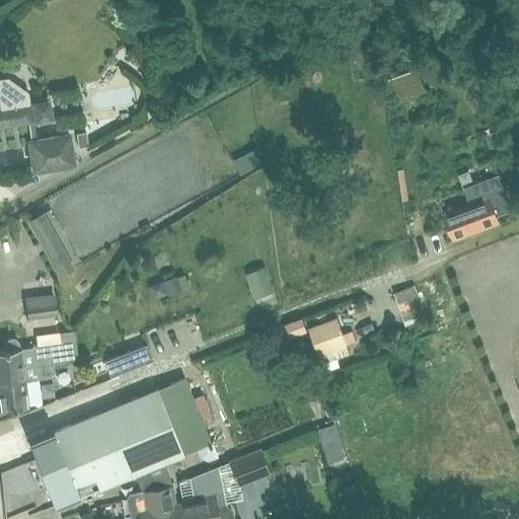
[(0,125),(28,121),(35,120),(35,121),(51,118),(48,100),(33,103),(30,104),(28,91),(8,77),(0,78),(0,125)]
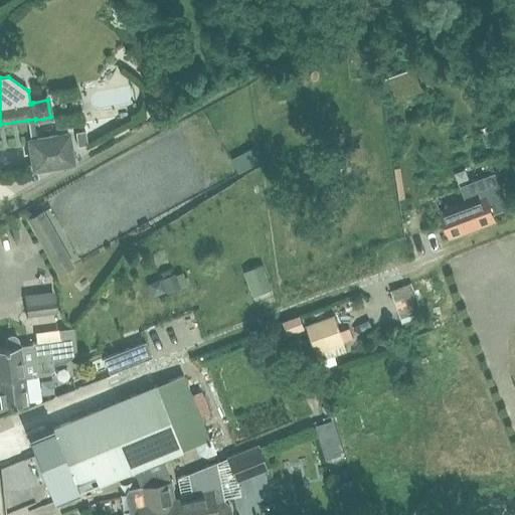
[(75,132),(77,147),(88,145),(86,131),(75,132)]
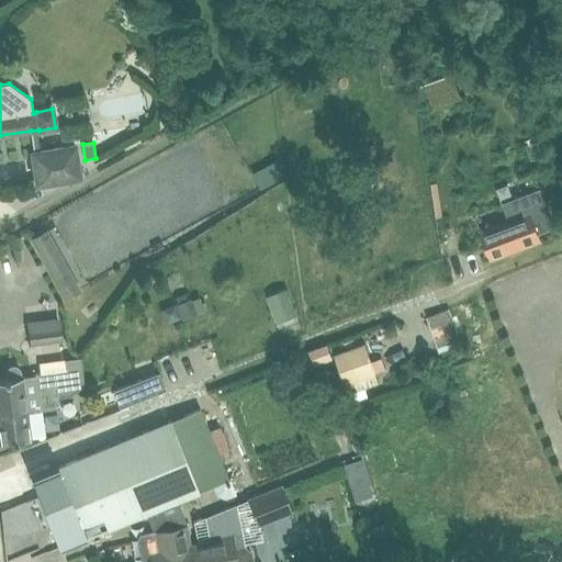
[(80,178),(77,157),(75,146),(31,153),(36,186),(80,178)]
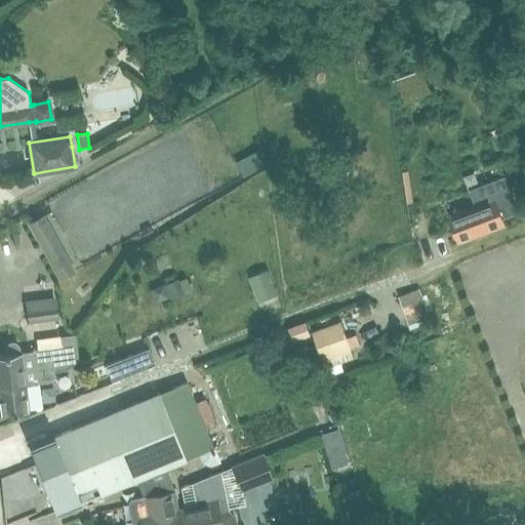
[(476,206),(449,216),(451,225),(459,243),(506,226),(502,217),(517,211),(505,178),(471,191),(476,206)]
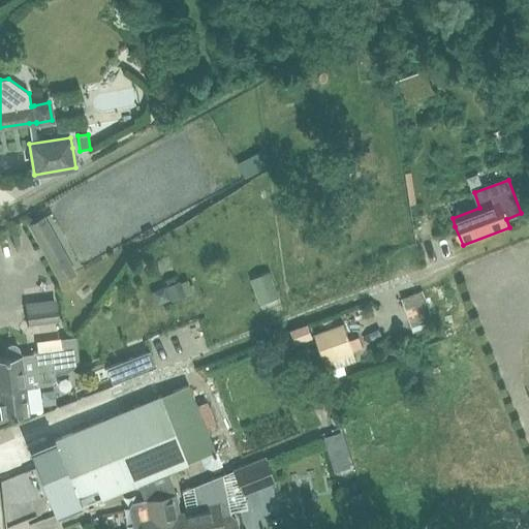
[(43,216),(27,225),(60,283),(76,274),(43,216)]
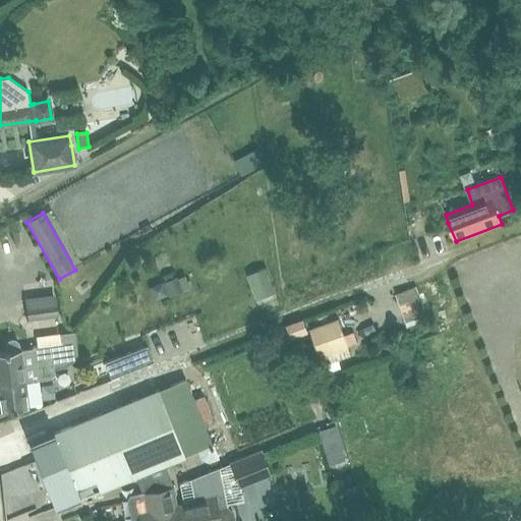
[(171,275),(150,288),(160,303),(180,290),(171,275)]
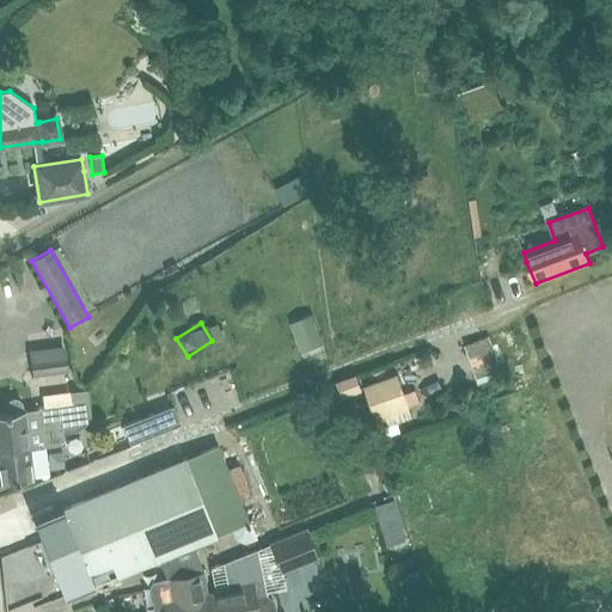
[(316,329),(298,336),(304,350),(322,343),(316,329)]
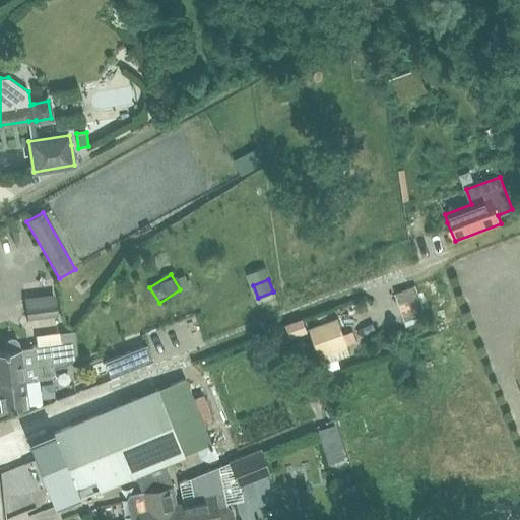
[(395,294),(406,324),(428,317),(416,285),(395,294)]
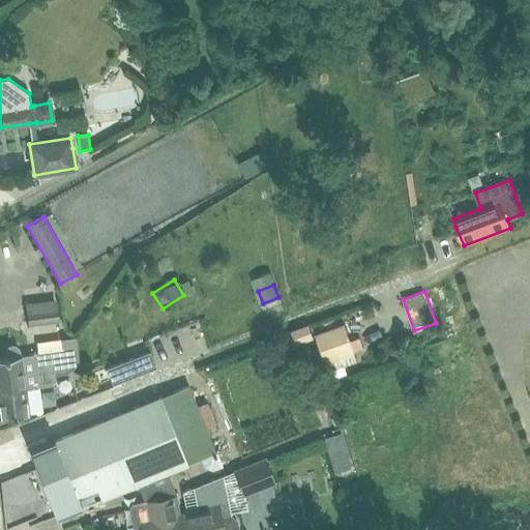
[(59,322),(57,308),(26,312),(28,325),(59,322)]
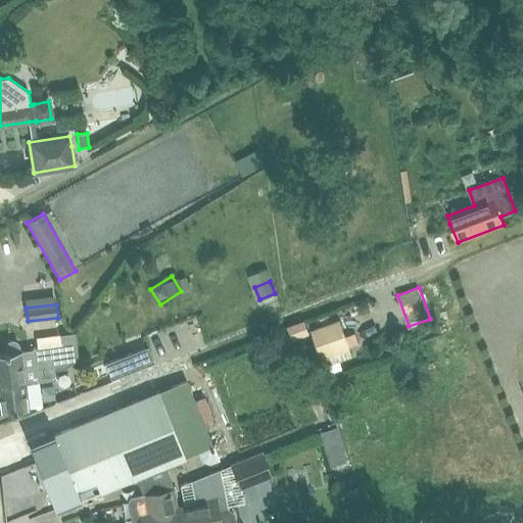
[(310,333),(304,320),(287,326),(292,339),(310,333)]
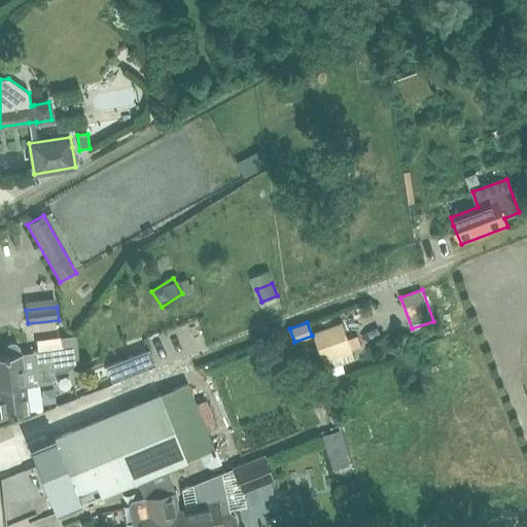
[(348,339),(343,322),(314,332),(324,361),(353,351),(352,349),(361,346),(357,336),(348,339)]
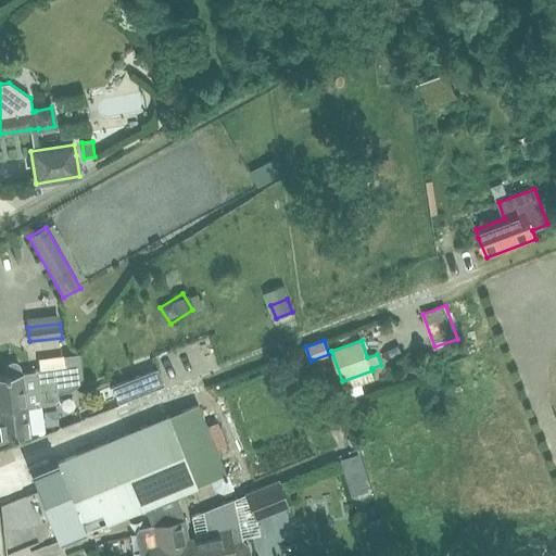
[(7,375),(0,376),(0,407),(58,397),(58,395),(58,392),(71,390),(67,365),(54,367),(53,366),(35,368),(35,370),(21,373),(20,368),(19,365),(15,363),(12,362),(9,363),(7,366),(5,369),(7,375)]
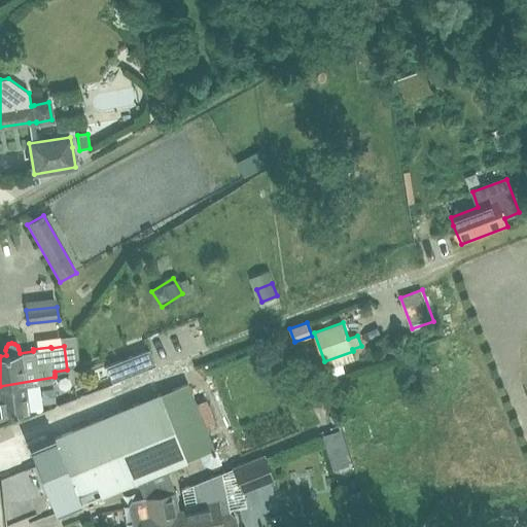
[(104,370),(109,383),(155,365),(150,352),(104,370)]
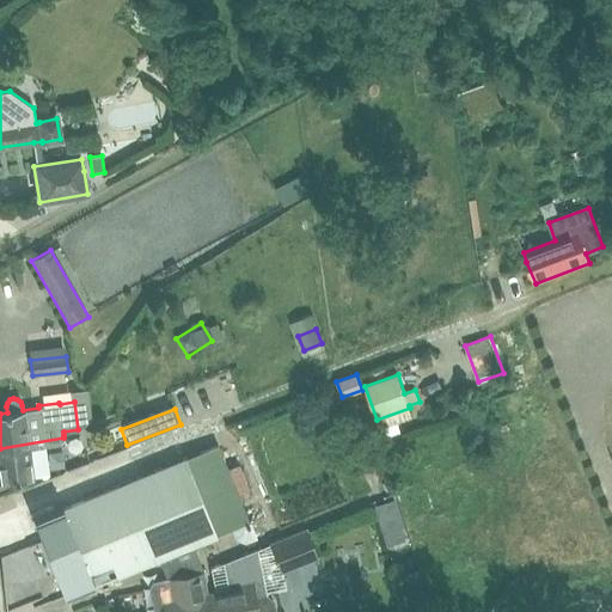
[(0,483),(34,479),(32,476),(40,475),(46,470),(47,465),(47,463),(46,463),(43,447),(56,445),(63,438),(0,448),(0,483)]
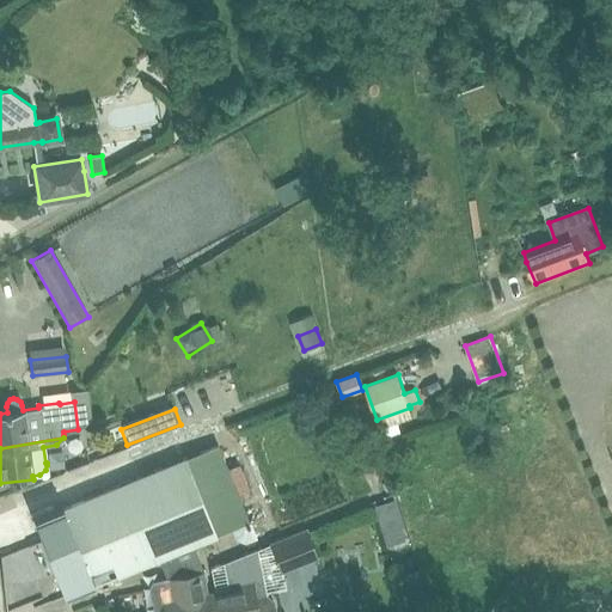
[(232,528),(249,522),(218,444),(184,458),(59,509),(90,587),(159,560),(190,546),(216,536),(232,528)]
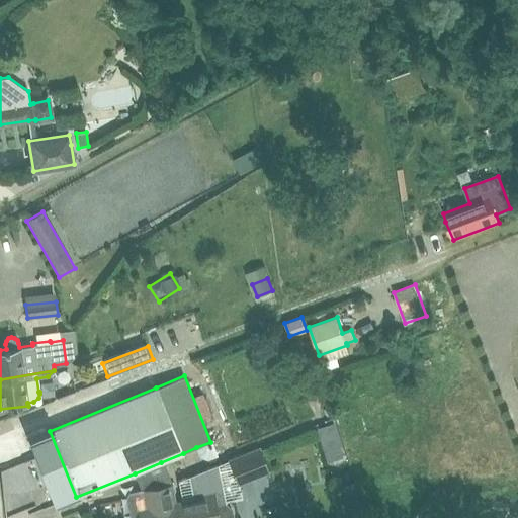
[(333,423),(320,427),(323,437),(336,433),(333,423)]
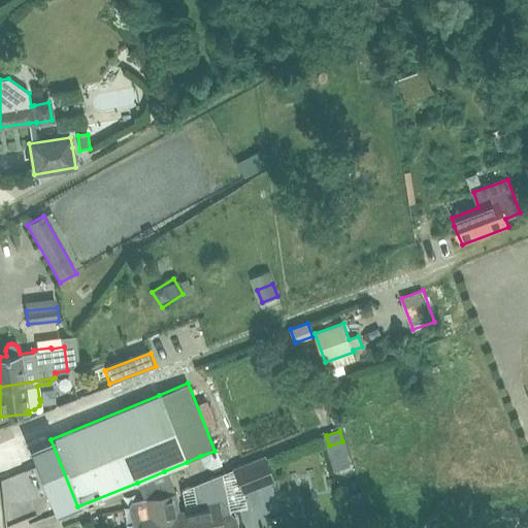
[(59,514),(77,506),(51,439),(32,447),(30,448),(58,515),(59,514)]
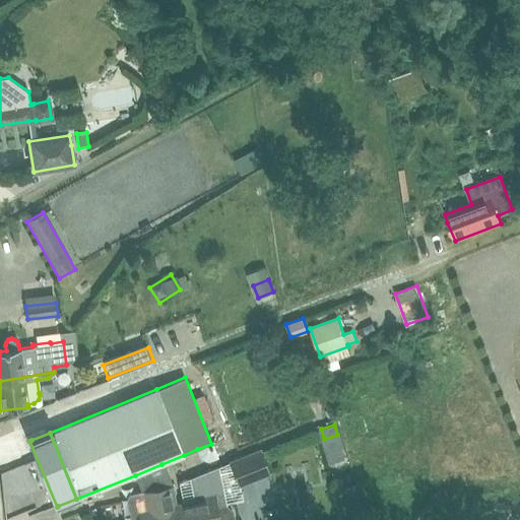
[(211,444),(197,449),(200,458),(208,461),(218,457),(212,443),(211,444)]
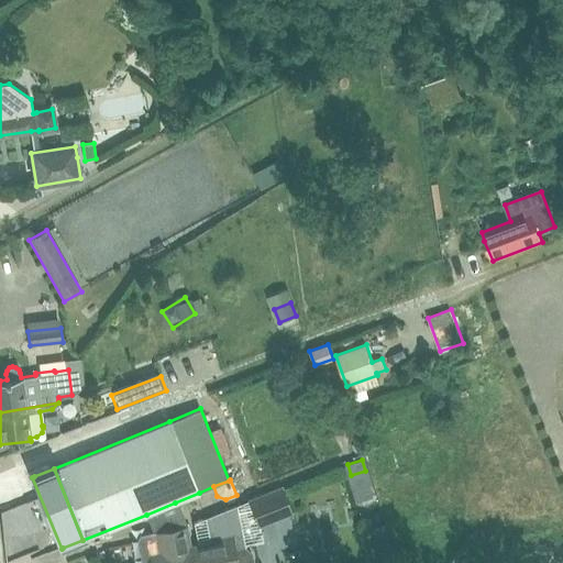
[(258,526),(291,512),(280,486),(249,499),(258,526)]
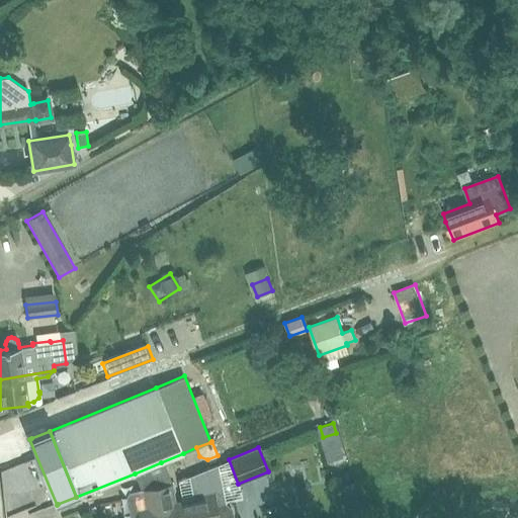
[(184,517),(181,501),(175,502),(171,484),(161,462),(135,473),(142,490),(130,493),(126,496),(131,517),(184,517)]
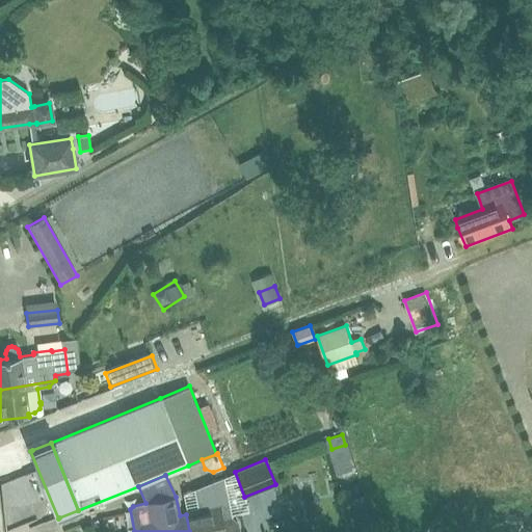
[(186,514),(189,531),(237,531),(239,530),(237,522),(231,516),(221,519),(218,501),(203,504),(204,511),(186,514)]
